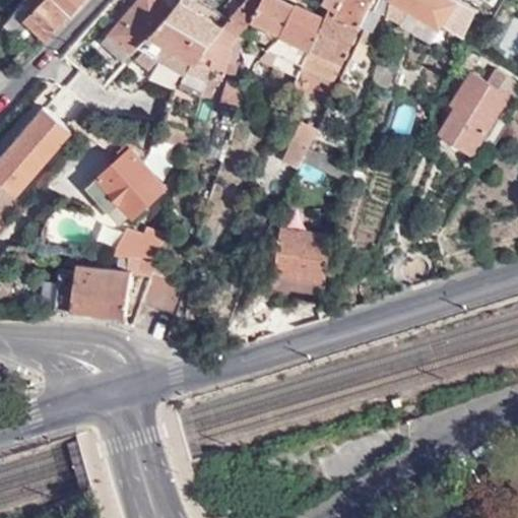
[(23,15),(45,36),(68,9),(58,0),(20,0),(29,8),(23,15)]
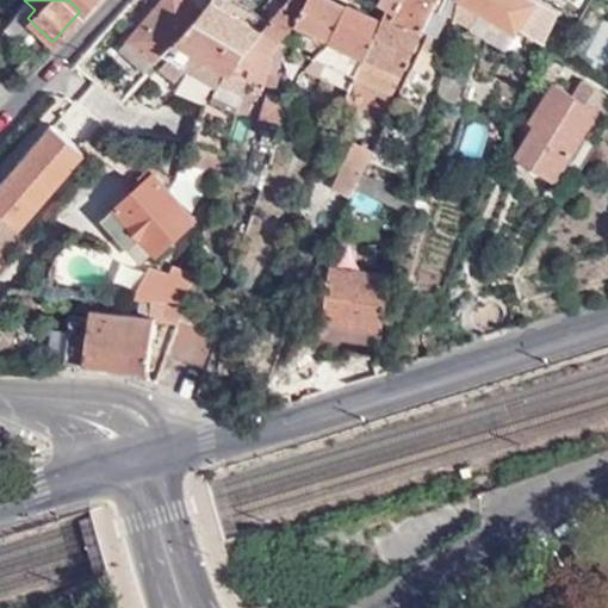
[(68,0),(80,11),(90,0),(68,0)]
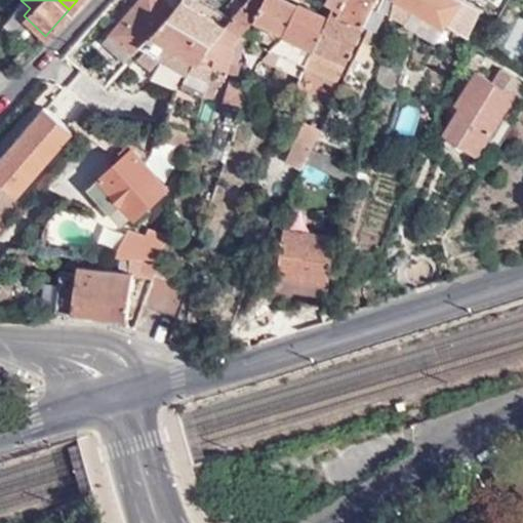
[(135,0),(108,34),(130,53),(148,39),(155,33),(170,15),(182,0),(168,0),(171,2),(166,7),(157,0),(135,0)]
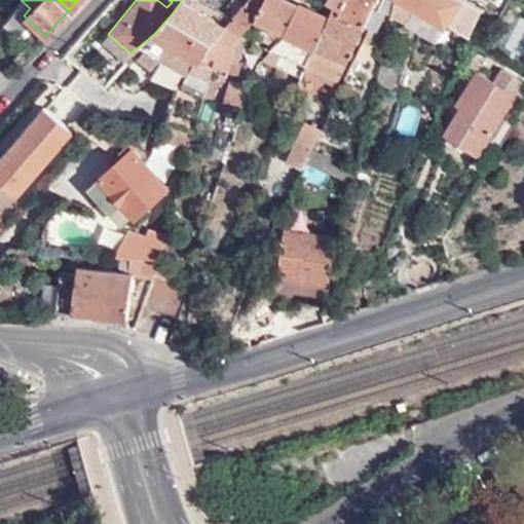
[(182,0),(171,15),(212,42),(223,27),(191,7),(195,1),(193,0),(182,0)]
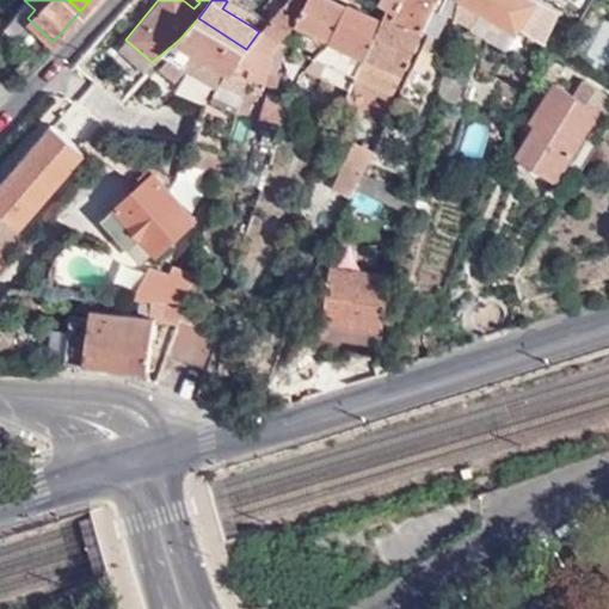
[(283,0),(259,31),(246,49),(254,54),(246,79),(262,84),(270,57),(265,54),(287,32),(285,26),(289,14),(297,0),(300,0),(301,1),(302,0),(283,0)]
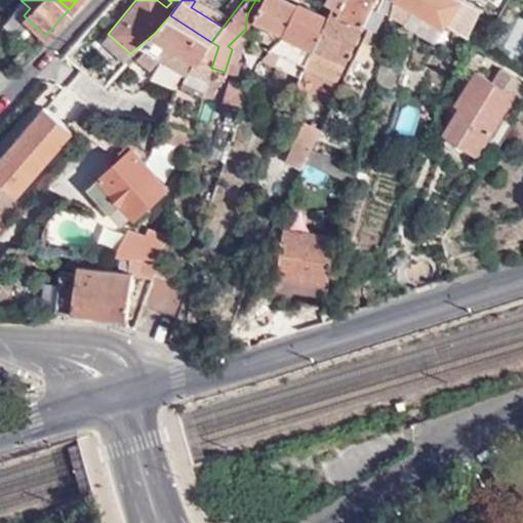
[(291,3),(285,0),(262,0),(253,17),(279,30),(291,3)]
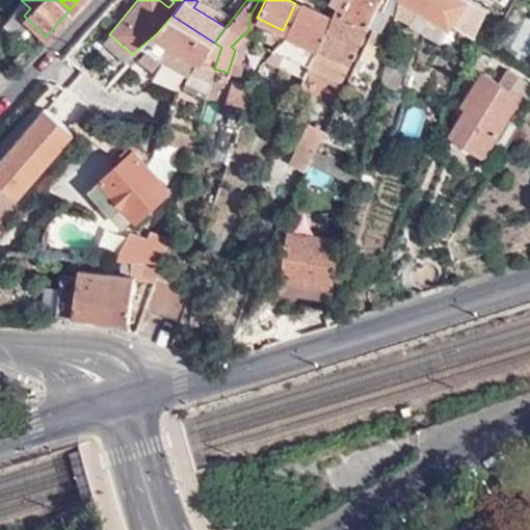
[(289,0),(295,3),(329,18),(309,67),(339,81),(368,25),(344,6),(341,12),(335,9),(314,0),(289,0)]
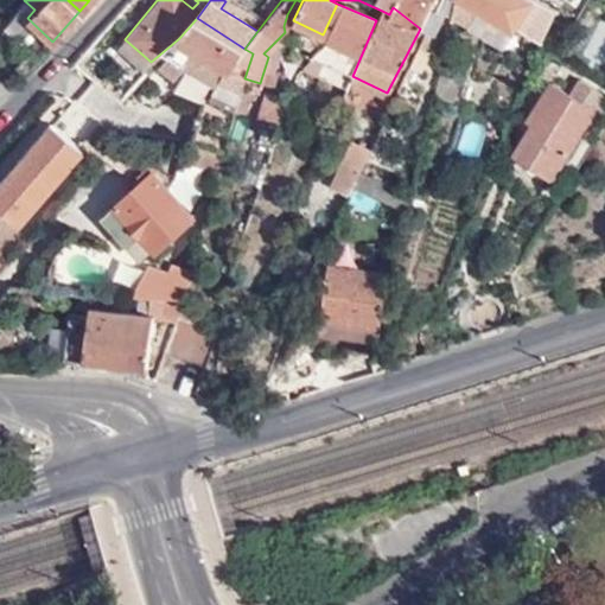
[(428,6),(431,0),(397,0),(395,5),(393,7),(420,29),(424,32),(416,46),(427,51),(445,14),(428,6)]
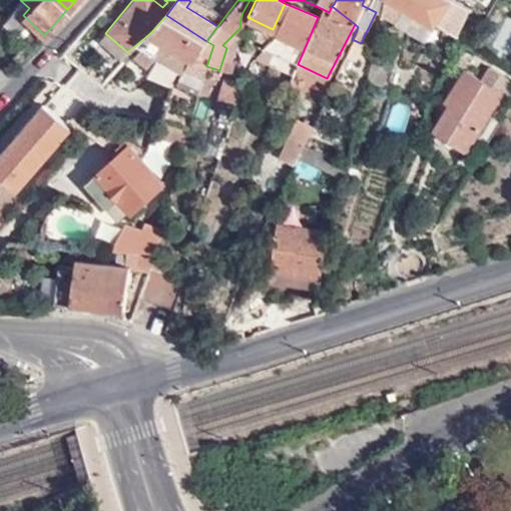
[(467,12),(446,0),(392,0),(452,35),(463,17),(467,12)]
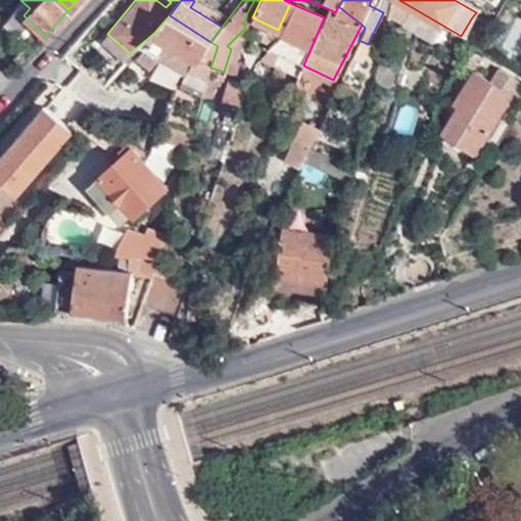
[(290,3),(278,30),(264,48),(265,48),(285,57),(303,65),(324,17),(290,3)]
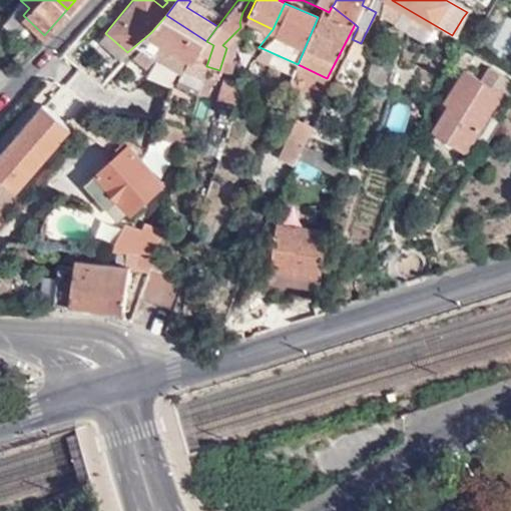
[(0,30),(8,18),(0,12),(0,30)]
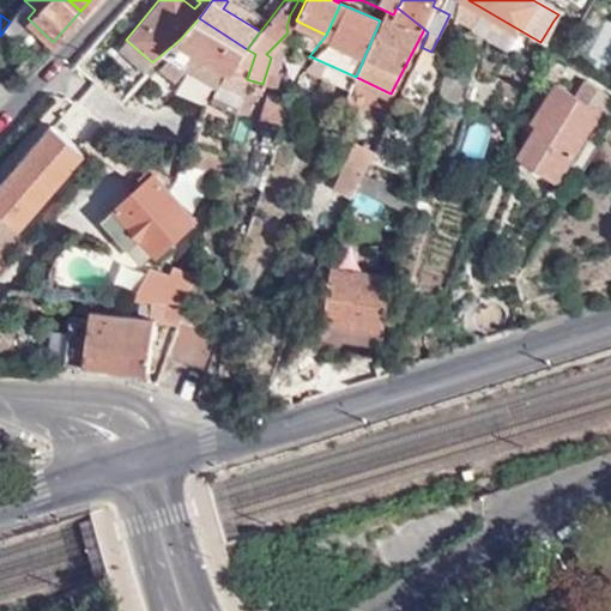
[(185,65),(215,84),(209,94),(204,92),(200,100),(189,147),(206,150),(225,153),(236,114),(247,79),(255,54),(247,49),(199,18),(181,38),(173,46),(152,62),(174,79),(185,65)]
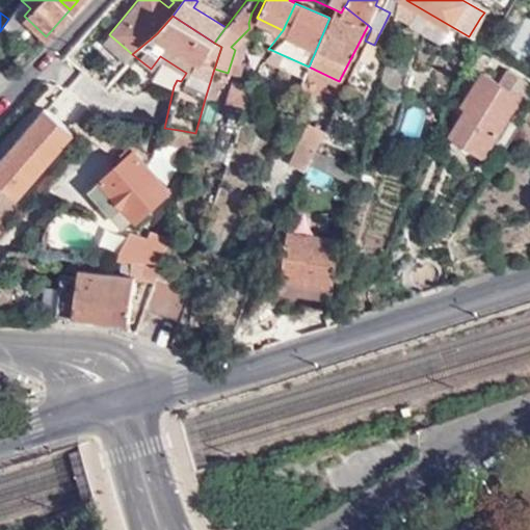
[(101,43),(123,63),(132,54),(109,34),(101,43)]
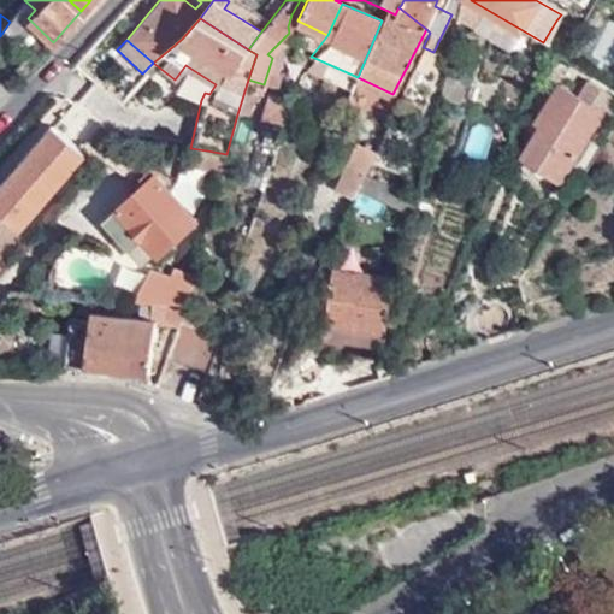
[(336,68),(312,57),(306,72),(330,83),(336,68)]
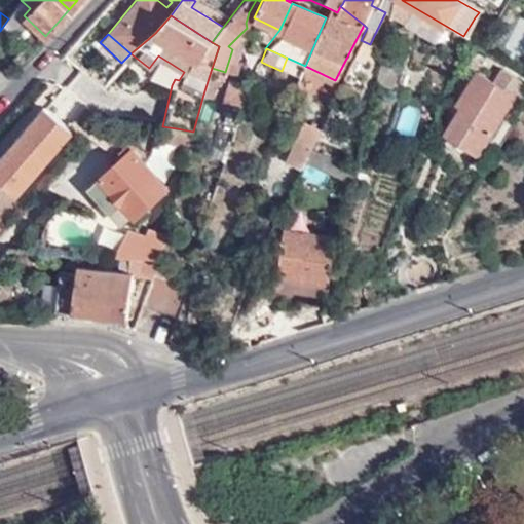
[(145,74),(172,85),(175,79),(179,80),(184,72),(158,55),(149,68),(145,74)]
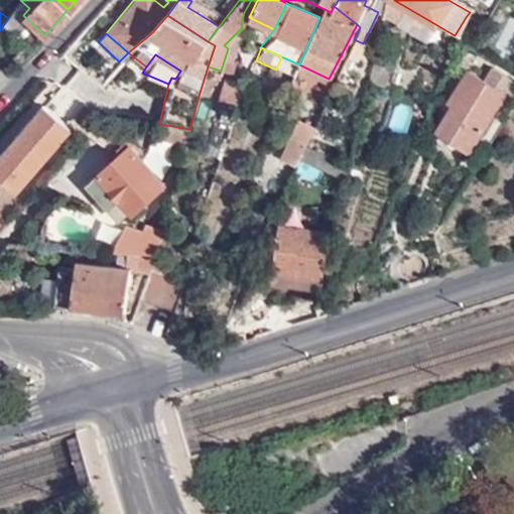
[(389,65),(370,60),(365,82),(386,87),(389,65)]
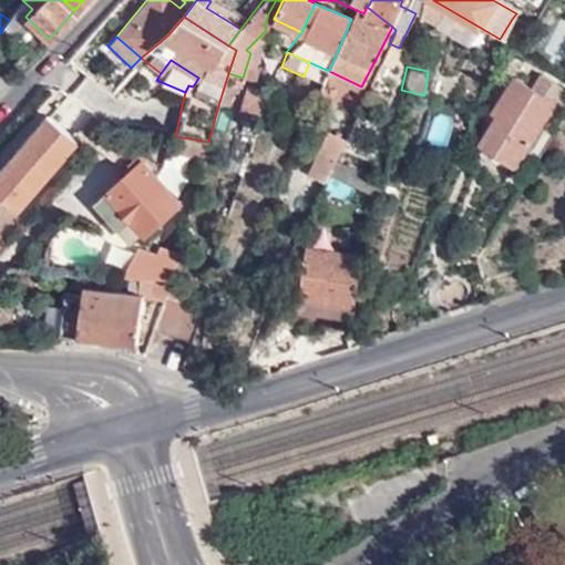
[(538,73),(530,89),(511,78),(491,114),(494,116),(478,147),(499,158),(504,149),(520,157),(560,84),(538,73)]
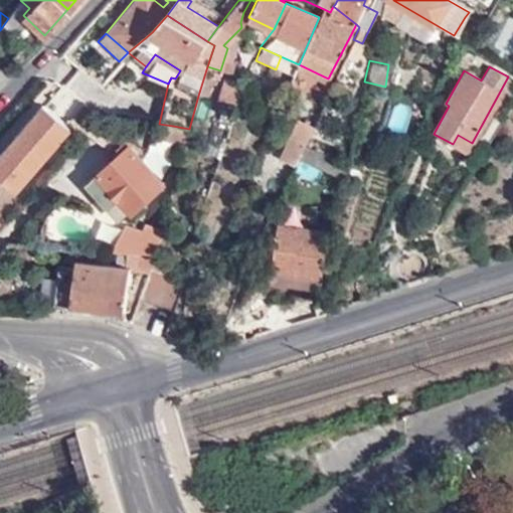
[(233,109),(242,83),(224,78),(217,103),(233,109)]
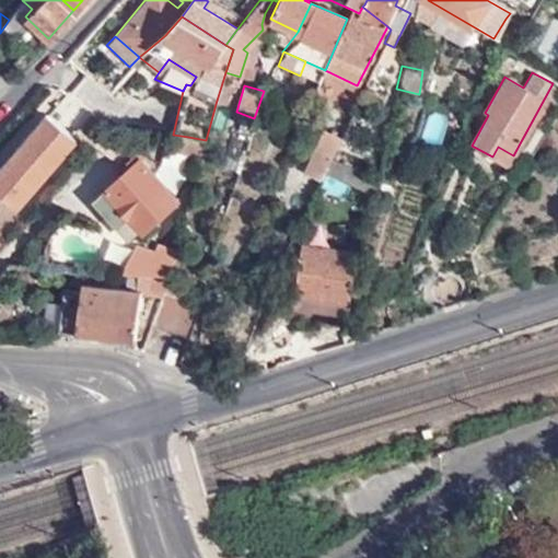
[(72,132),(54,117),(51,115),(0,174),(0,187),(19,205),(78,137),(72,132)]
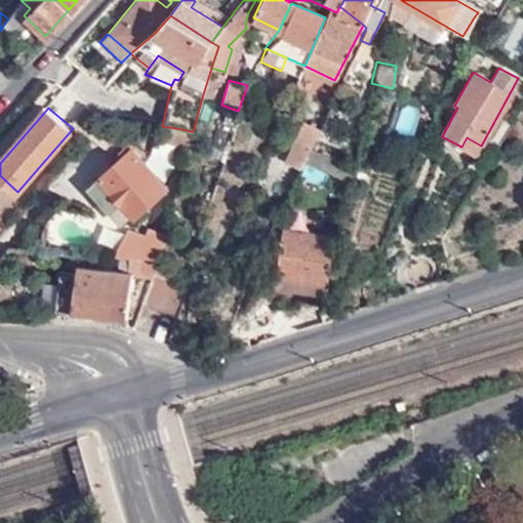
[(309,148),(317,130),(303,123),(283,163),(297,169),(303,161),(309,148)]
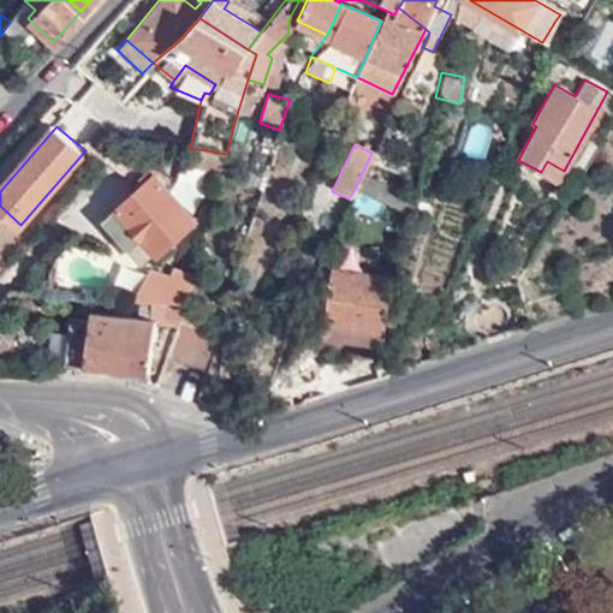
[(221,171),(226,154),(207,150),(204,166),(221,171)]
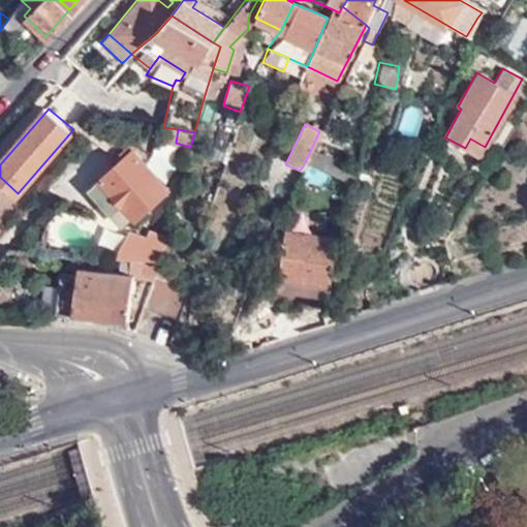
[(131,212),(135,215),(166,187),(148,164),(152,161),(147,156),(144,158),(134,148),(137,145),(134,141),(117,155),(121,160),(91,185),(123,220),(131,212)]
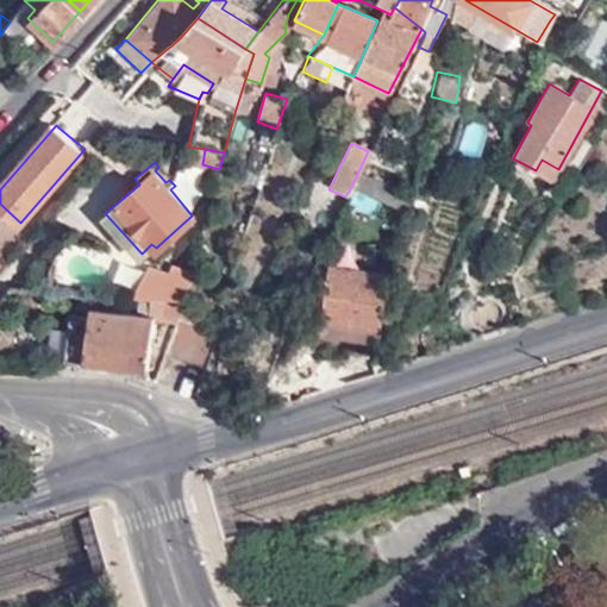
[(388,185),(358,171),(351,187),(407,213),(411,198),(387,187),(388,185)]
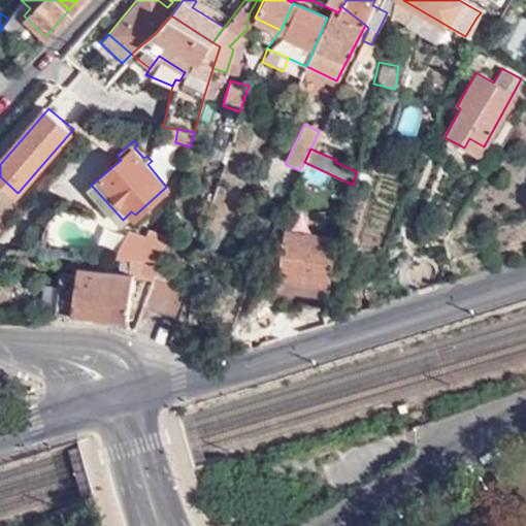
[(299,170),(298,172),(350,197),(353,185),(304,162),(299,170)]
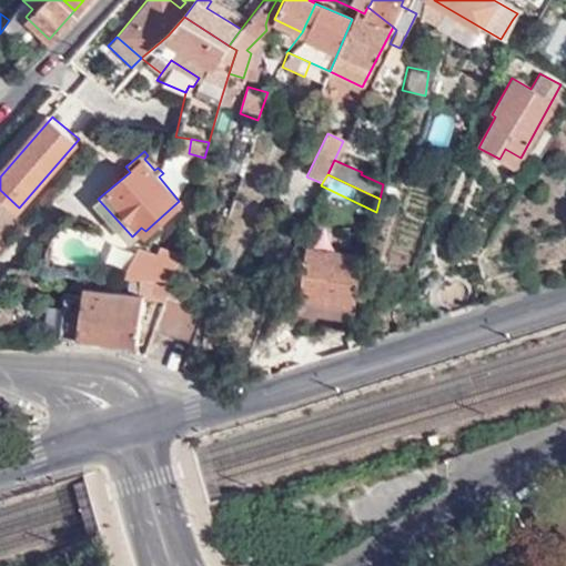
[(0,245),(22,219),(2,201),(0,203),(0,245)]
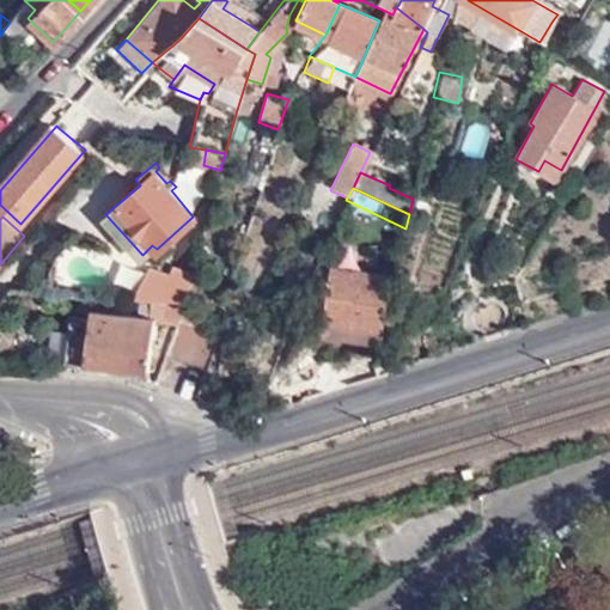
[(144,296),(187,298),(191,279),(151,267),(144,296)]
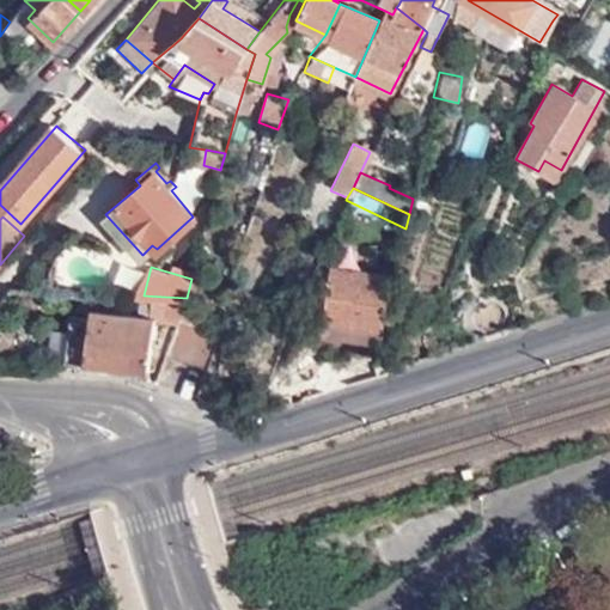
[(323,334),(382,339),(388,272),(329,267),(328,278),(317,278),(316,298),(325,298),(323,334)]
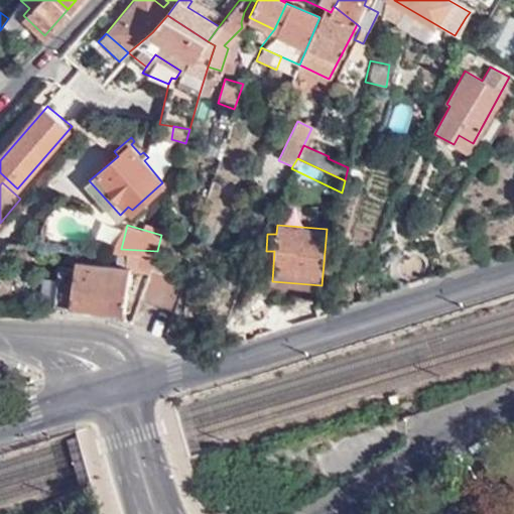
[(133,254),(130,270),(149,273),(152,266),(155,253),(133,254)]
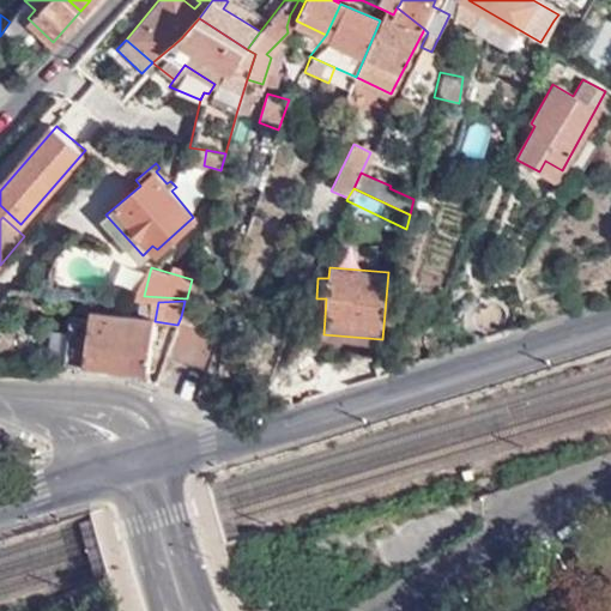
[(126,367),(125,374),(146,380),(147,371),(149,371),(155,321),(96,316),(95,324),(76,322),(72,361),(126,367)]
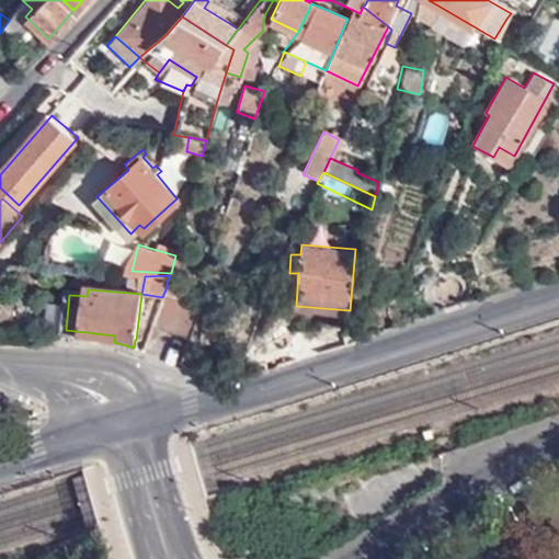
[(153,324),(177,331),(185,297),(185,296),(166,289),(162,297),(153,324)]
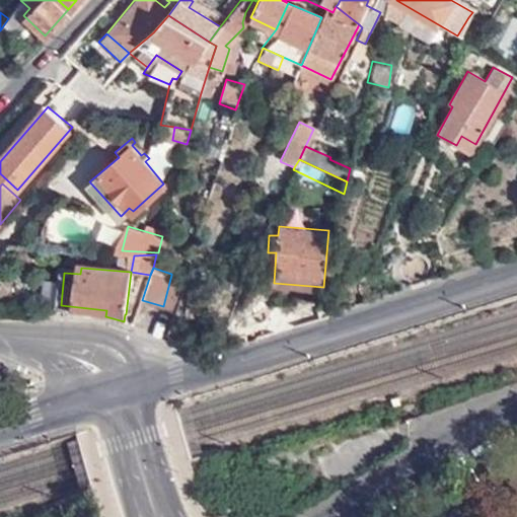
[(171,275),(163,306),(174,310),(185,279),(171,274),(171,275)]
